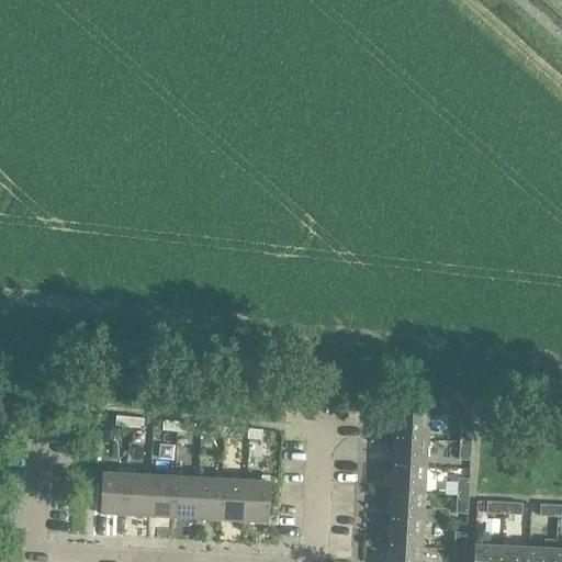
[(428,413),(395,412),(394,439),(427,440),(428,413)]
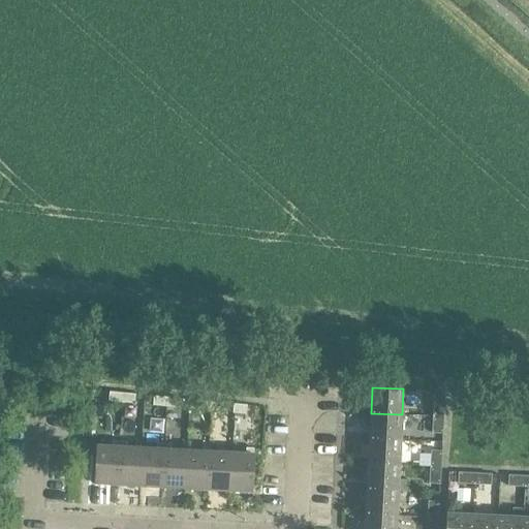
[(122,402),(123,393),(110,392),(109,400),(122,402)]
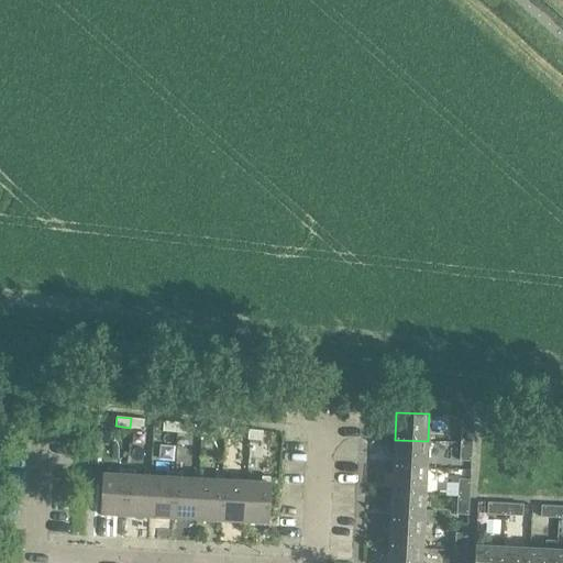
[(143,429),(144,419),(131,418),(130,428),(143,429)]
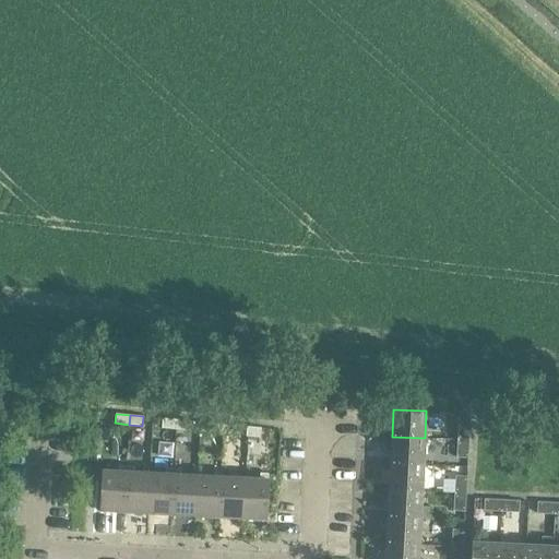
[(176,429),(177,419),(163,418),(162,428),(176,429)]
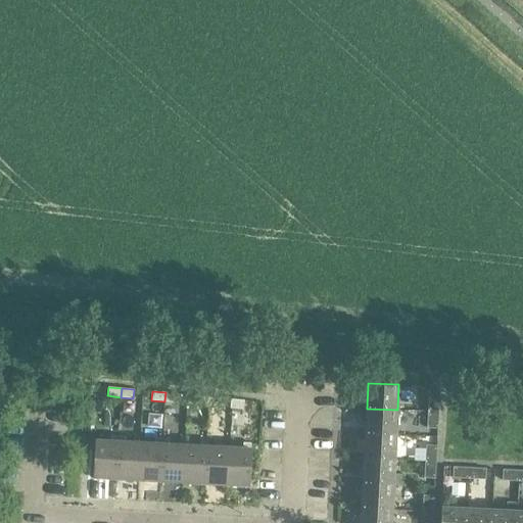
[(177,402),(178,393),(165,392),(164,401),(177,402)]
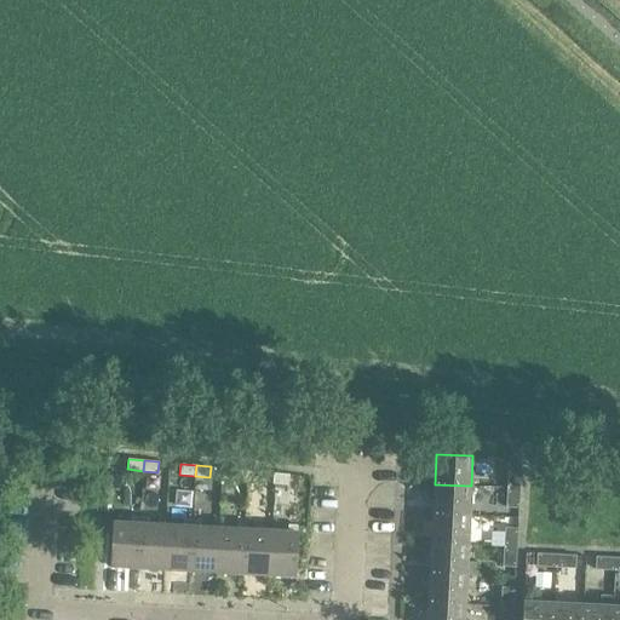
[(248,470),(233,469),(231,480),(247,481),(248,470)]
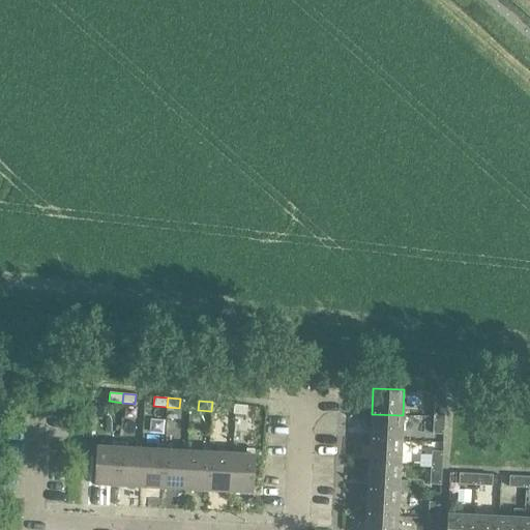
[(445,417),(446,401),(435,401),(434,417),(445,417)]
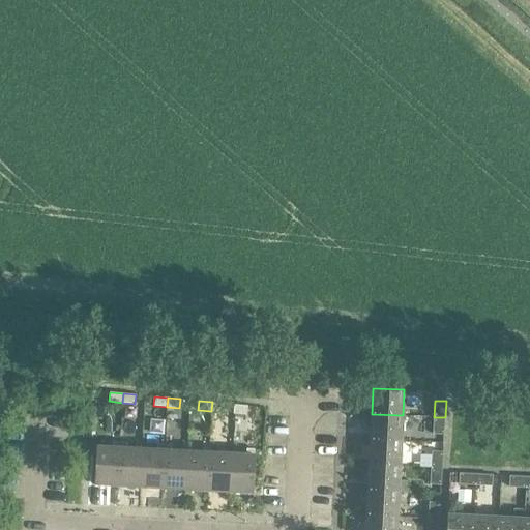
[(212,402),(211,411),(224,412),(225,404),(212,402)]
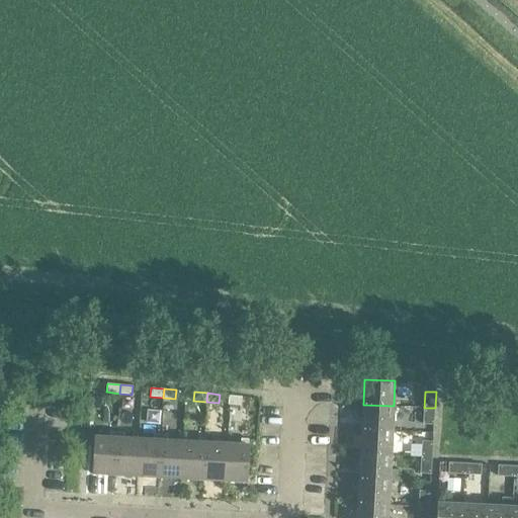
[(241,406),(242,396),(229,396),(228,405),(241,406)]
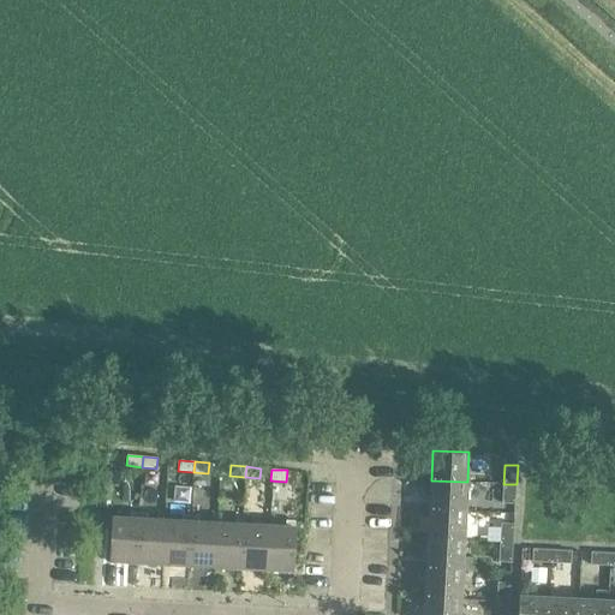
[(467,482),(431,481),(430,509),(466,512),(467,482)]
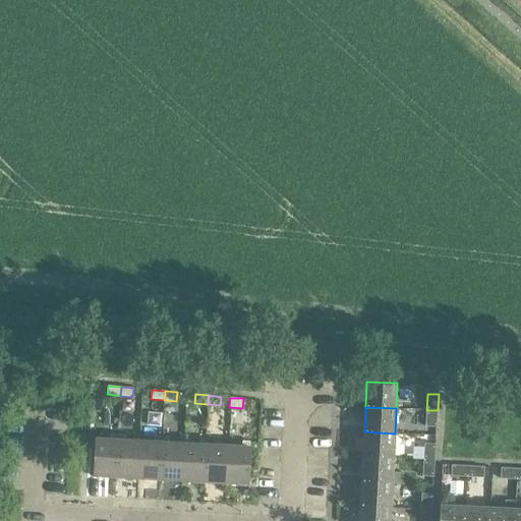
[(438,410),(426,410),(425,426),(437,427),(438,410)]
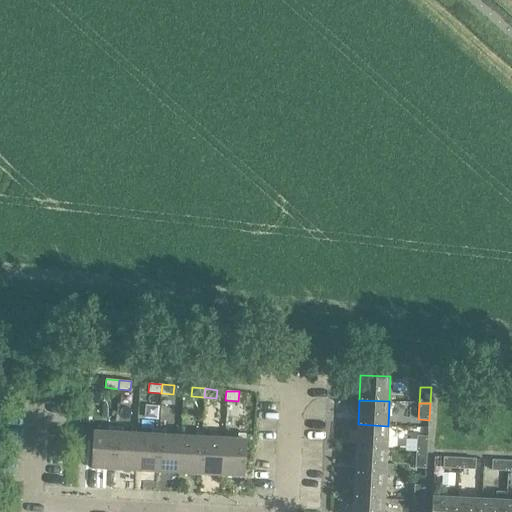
[(388,426),(358,424),(356,448),(386,450),(394,451),(395,439),(387,438),(388,426)]
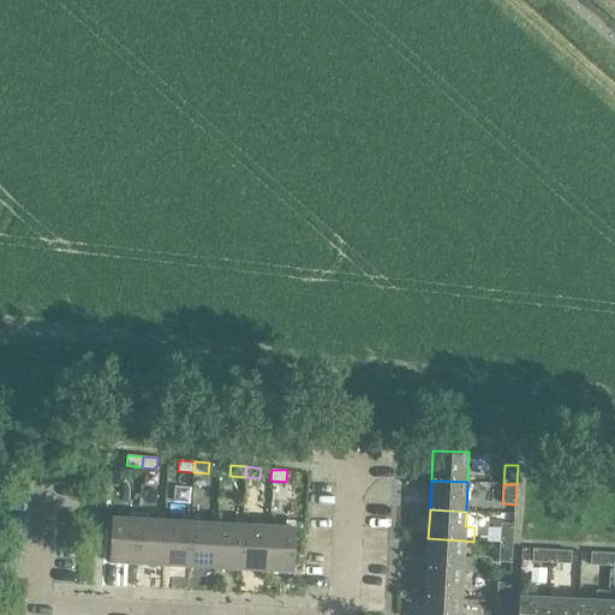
[(141,562),(143,512),(139,511),(133,511),(133,519),(117,518),(114,561),(141,562)]
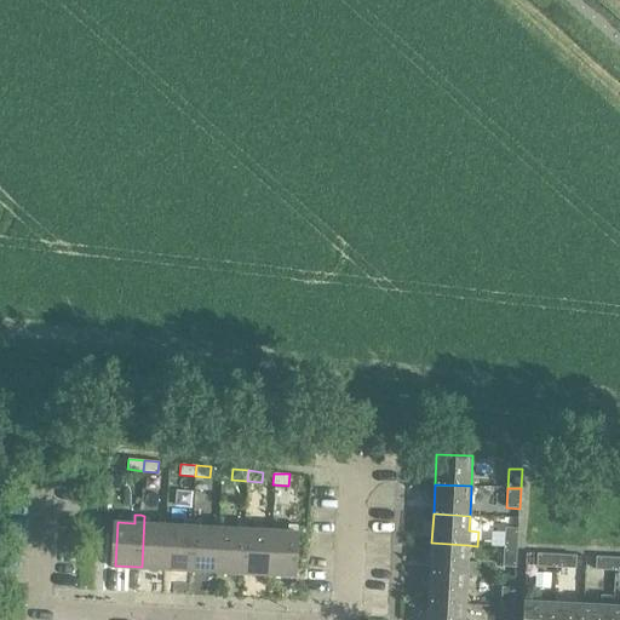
[(168,568),(170,524),(153,524),(154,516),(153,516),(144,516),(142,567),(168,568)]
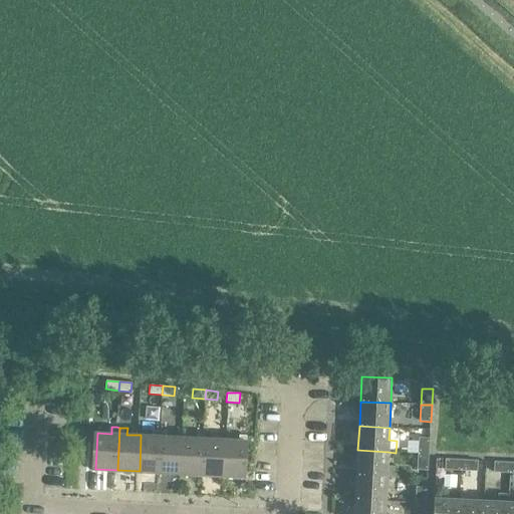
[(156,436),(141,435),(140,471),(161,472),(163,430),(156,430),(156,436)]
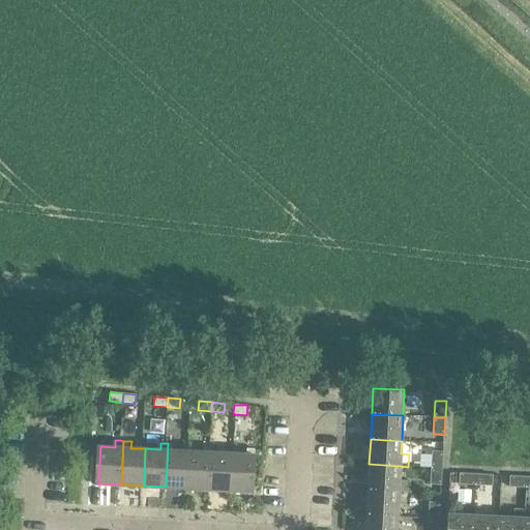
[(177,444),(168,443),(166,487),(188,488),(189,451),(177,451),(177,444)]
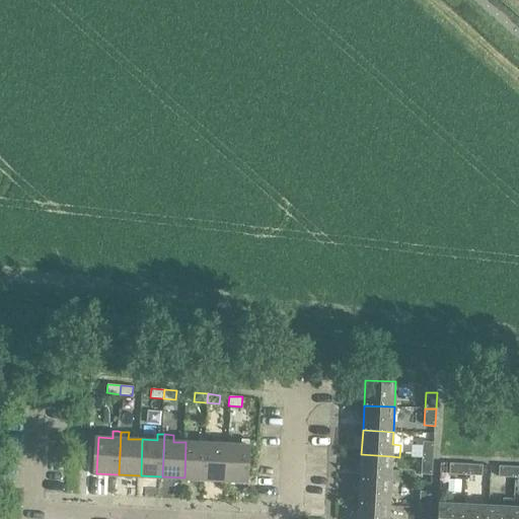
[(202,443),(186,442),(184,477),(206,479),(208,437),(202,436),(202,443)]
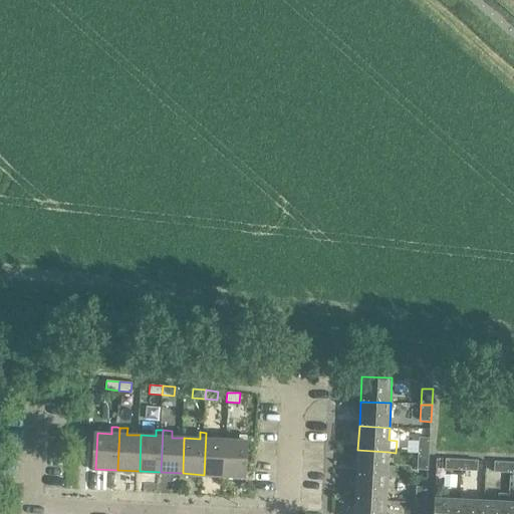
[(216,433),(206,433),(204,475),(226,476),(227,439),(215,439),(216,433)]
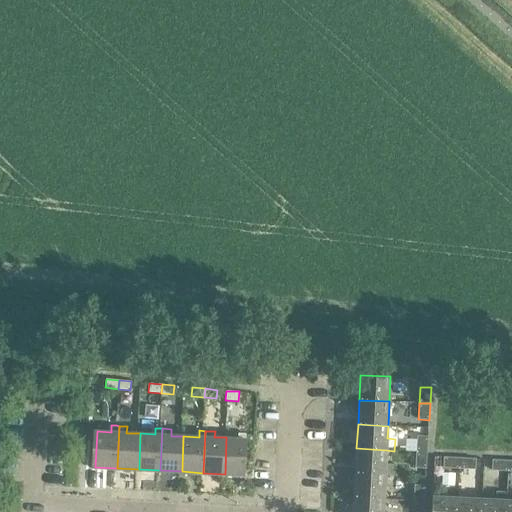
[(242,438),(226,437),(225,474),(247,475),(249,433),(242,433),(242,438)]
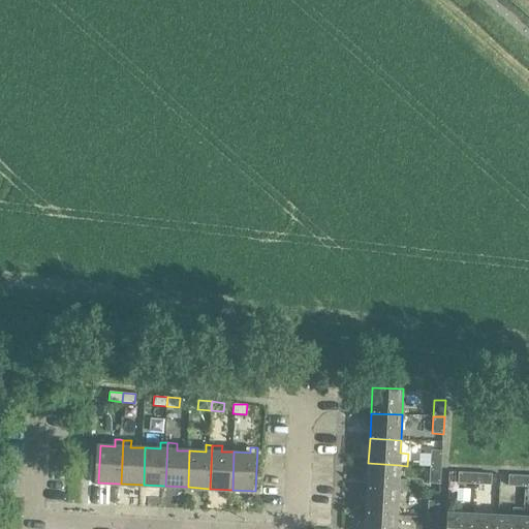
[(441,467),(441,450),(431,449),(430,467),(441,467)]
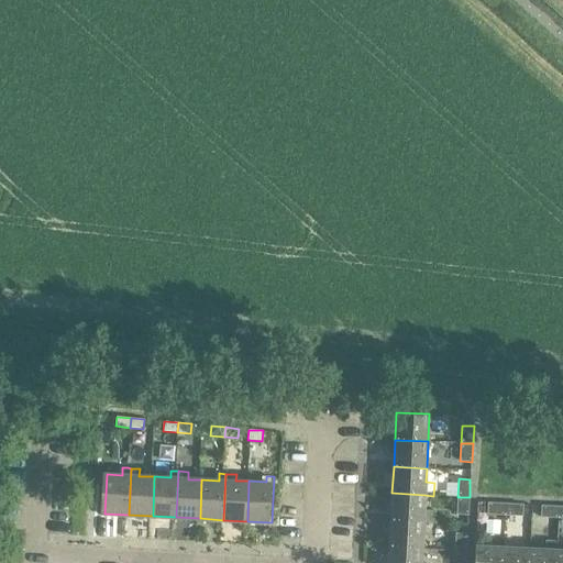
[(424,495),(392,493),(390,520),(423,521),(434,522),(435,511),(423,510),(424,495)]
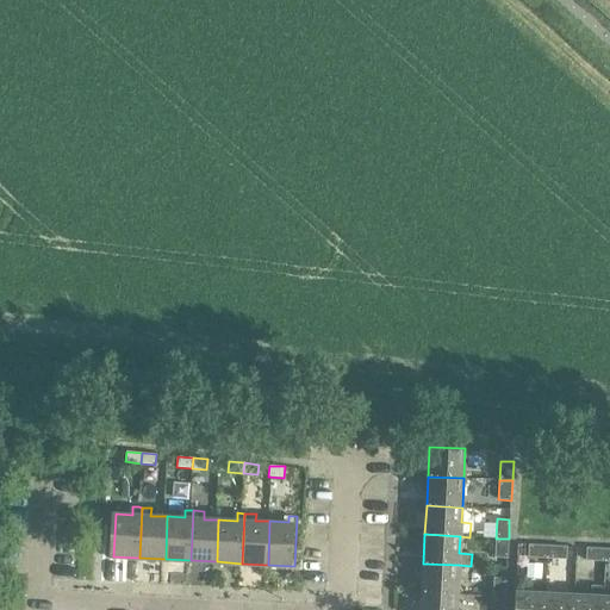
[(509,539),(496,539),(495,558),(508,558),(509,539)]
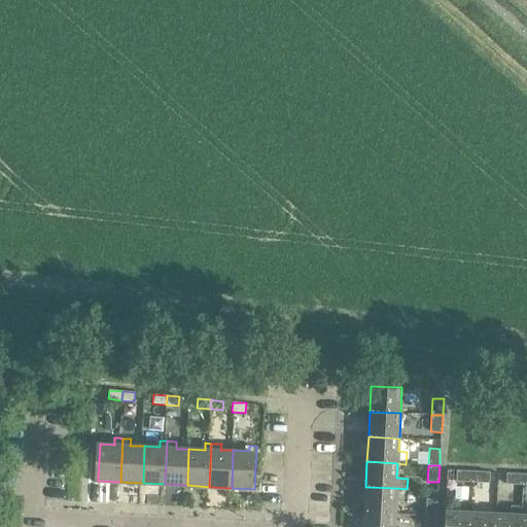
[(456,470),(456,482),(472,483),(473,470),(456,470)]
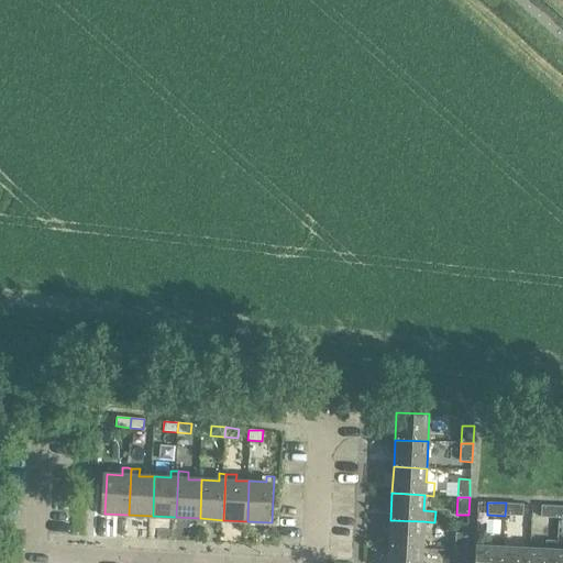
[(506,503),(505,516),(522,516),(523,504),(506,503)]
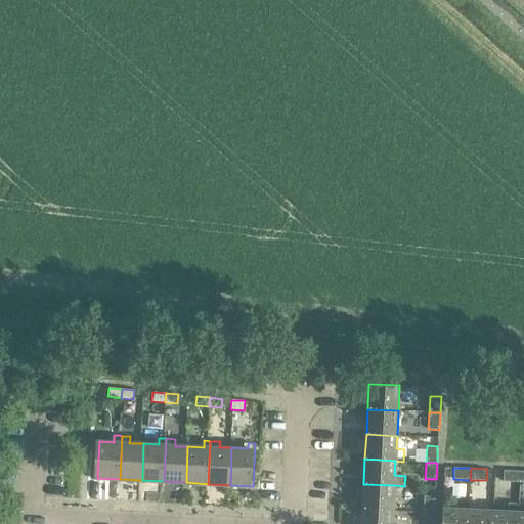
[(520,471),(504,470),(504,481),(520,482),(520,471)]
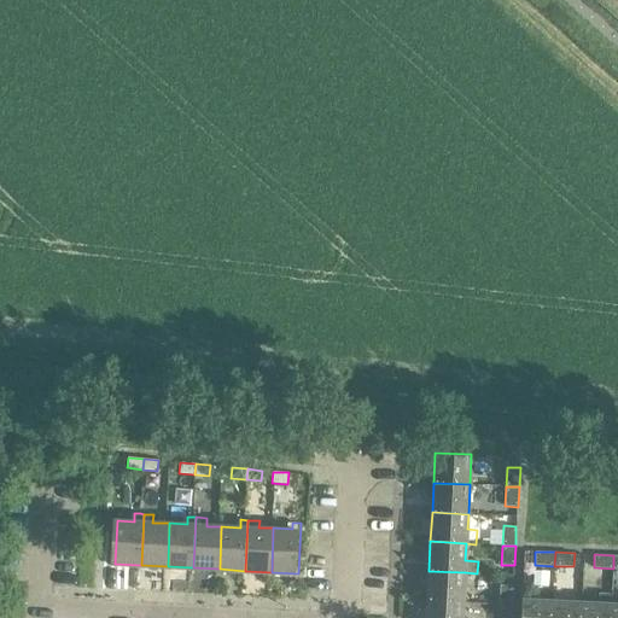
[(465,572),(429,571),(426,600),(462,602),(465,572)]
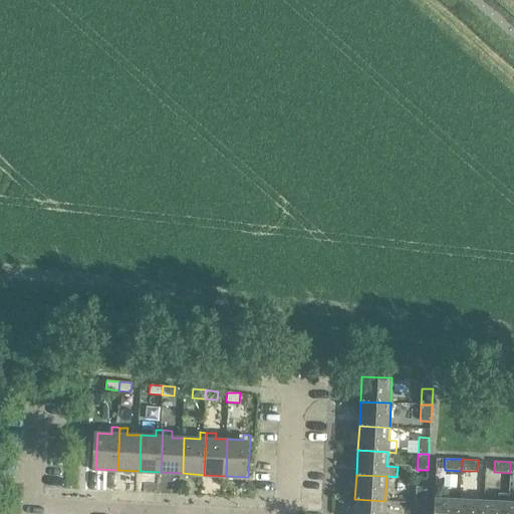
[(426,503),(427,487),(416,486),(415,503),(426,503)]
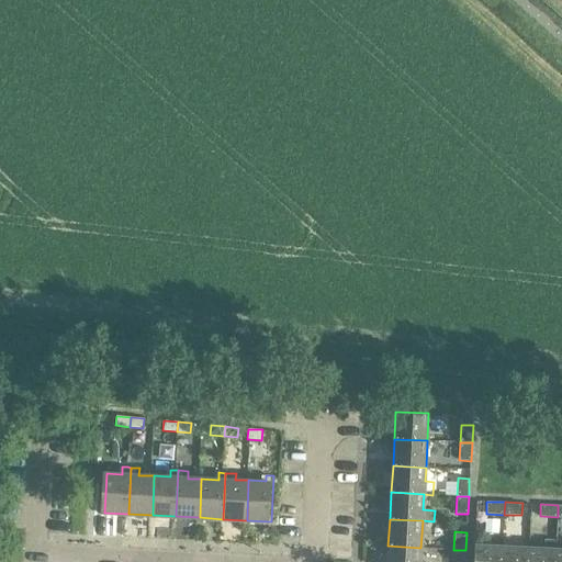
[(544,549),(529,548),(527,561),(554,561),(555,549),(555,540),(544,539),(544,549)]
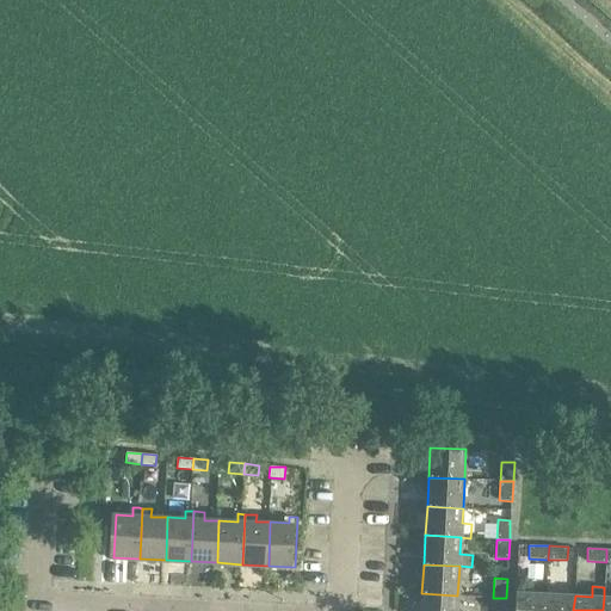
[(544,610),(545,594),(516,592),(514,610),(544,610)]
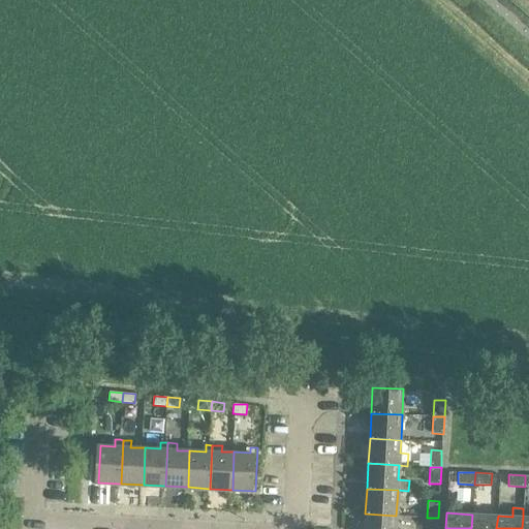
[(395,528),(396,516),(365,514),(364,528),(395,528)]
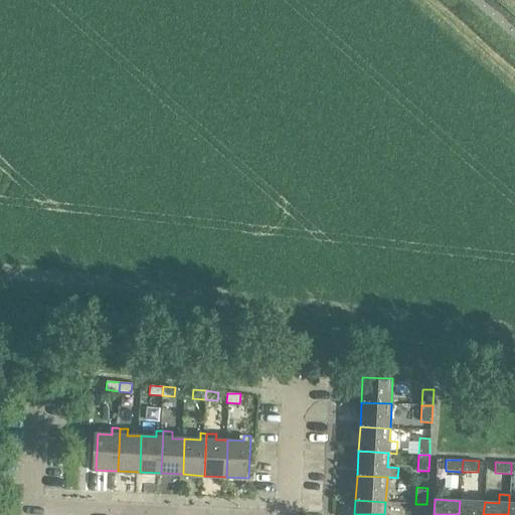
[(483,514),(485,502),(460,501),(459,514),(483,514)]
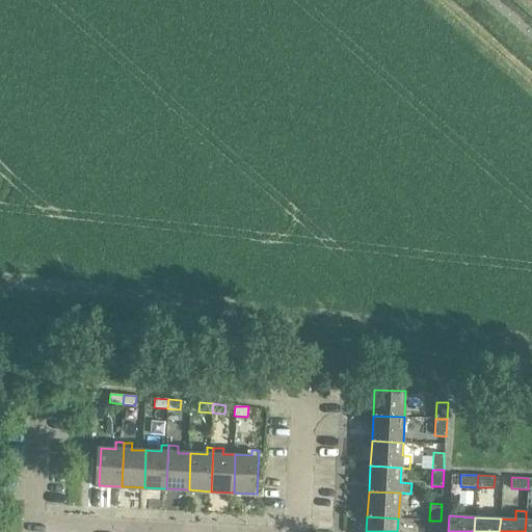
[(440,531),(441,521),(429,521),(428,531),(440,531)]
